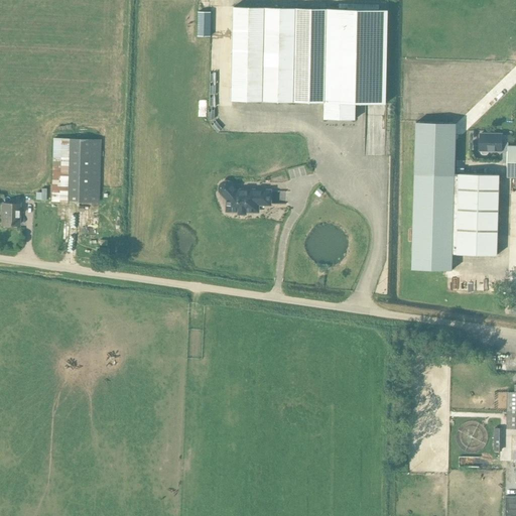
[(324,119),(356,120),(356,104),(386,104),(388,10),(234,7),(232,101),(325,103),(324,119)]
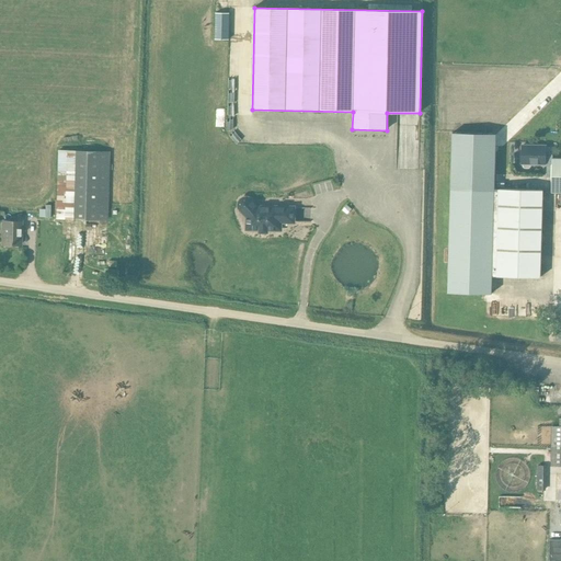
[(228,39),(228,12),(214,12),(214,39),(228,39)]
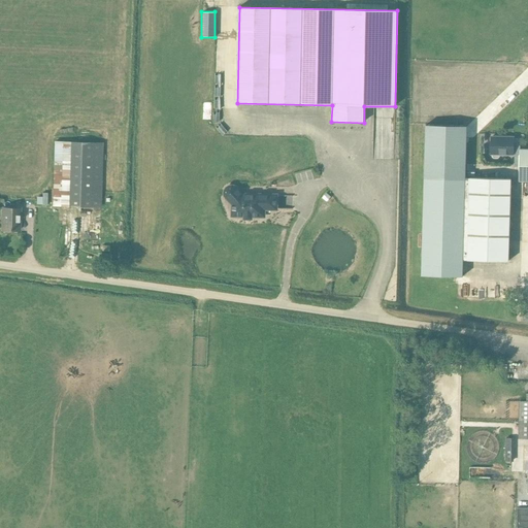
[(467,260),(469,177),(465,177),(466,127),(426,126),(421,275),(462,276),(462,260),(467,260)]
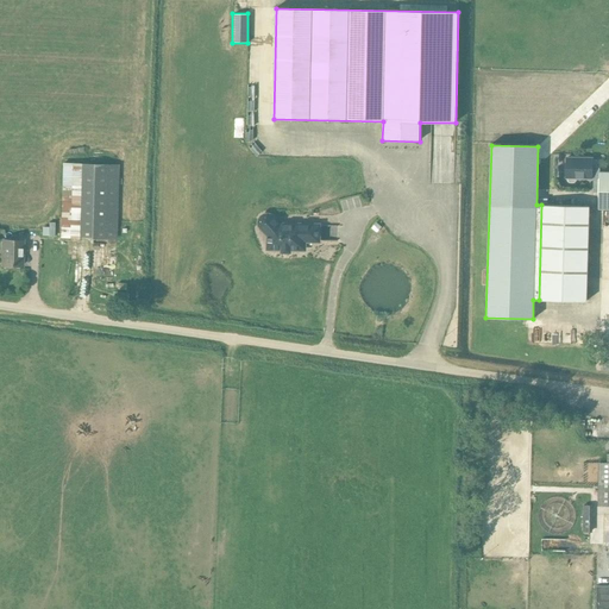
[(598,208),(608,208),(608,171),(600,171),(600,167),(598,167),(592,165),(592,159),(566,157),(565,179),(567,179),(567,180),(570,182),(575,183),(576,181),(576,179),(592,180),(592,179),(598,179),(598,208)]
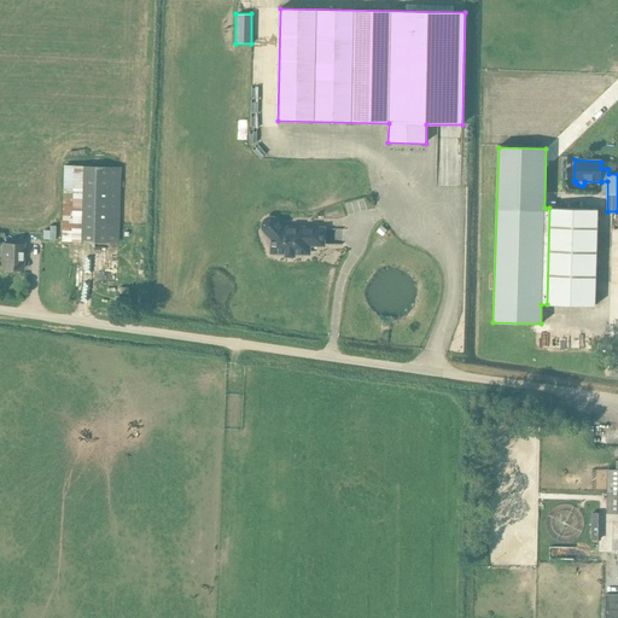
[(121,167),(63,165),(62,242),(118,243),(121,167)]
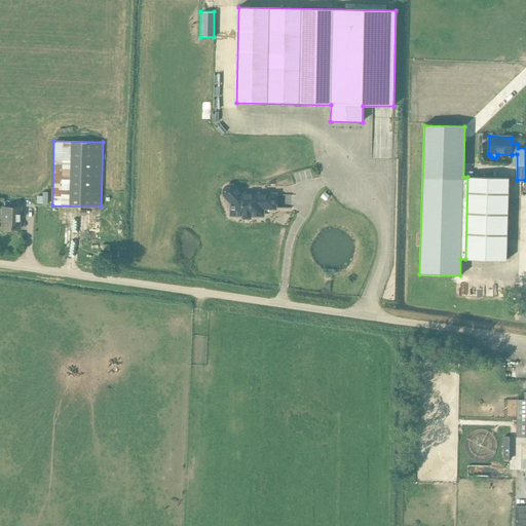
[(465,259),(505,260),(509,178),(467,177),(465,259)]
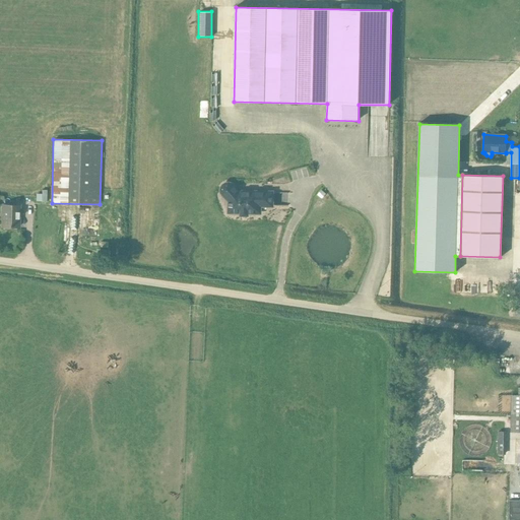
[(240,216),(249,216),(249,214),(261,214),(261,207),(273,207),(273,191),(241,191),(234,185),(232,183),(229,182),(224,183),(222,184),(220,185),(219,188),(219,191),(220,194),(228,201),(228,214),(240,214),(240,216)]
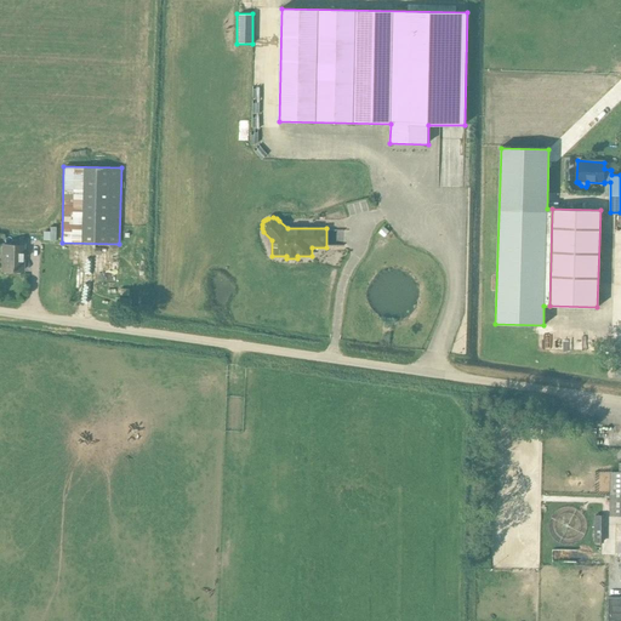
[(56,240),(57,228),(44,228),(44,239),(56,240)]
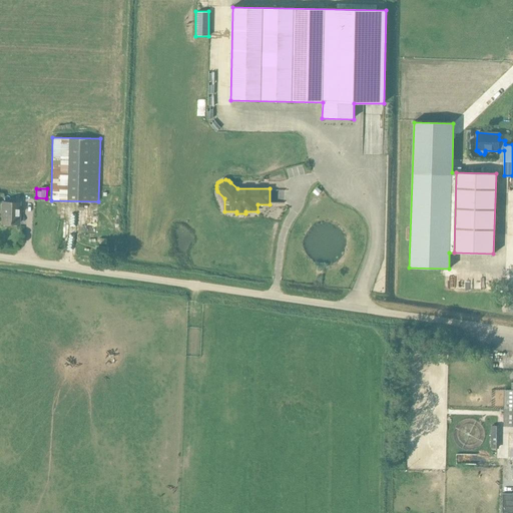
[(19,223),(19,202),(3,202),(2,223),(19,223)]
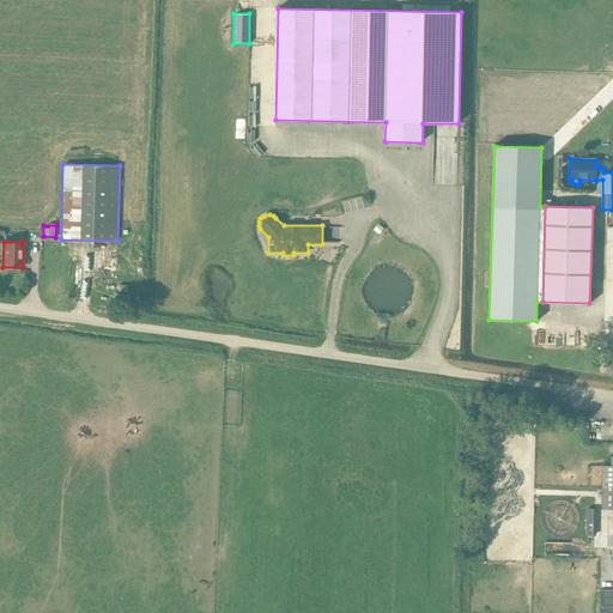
[(612,541),(612,572),(612,466),(602,466),(602,490),(602,510),(612,509),(612,541)]
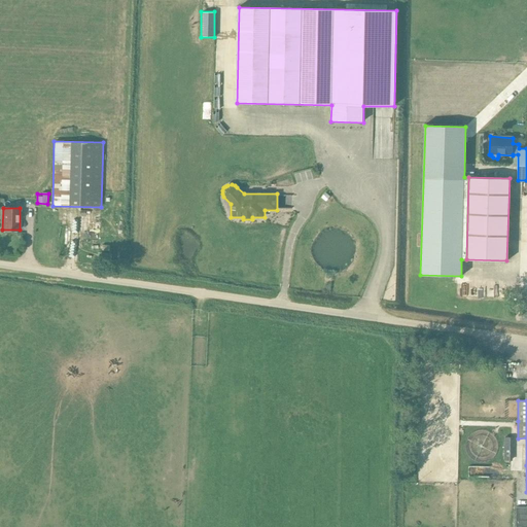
[(526,526),(526,506),(517,506),(516,526),(526,526)]
